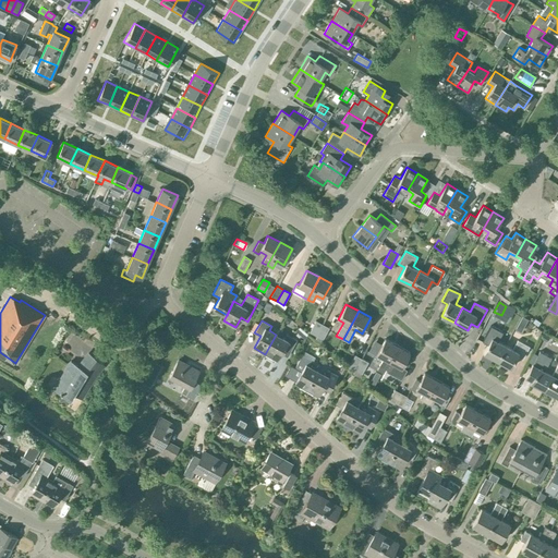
[(310,332),(316,336),(323,324),(315,320),(310,332)]
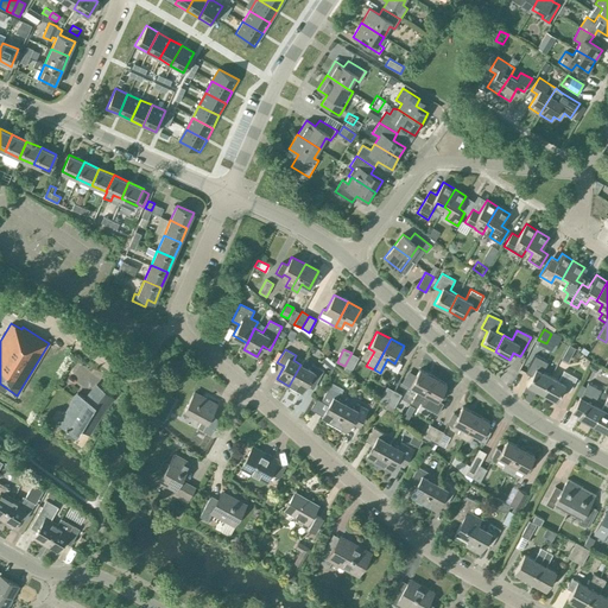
[(359,356),(352,353),(344,366),(352,369),(359,356)]
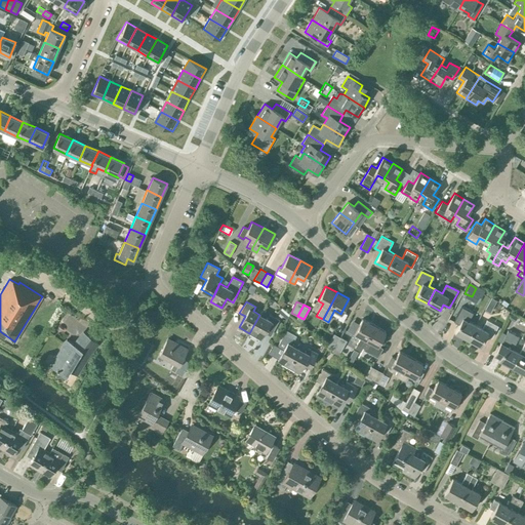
[(455,332),(468,338),(476,324),(469,321),(473,313),(461,307),(455,318),(460,321),(455,332)]
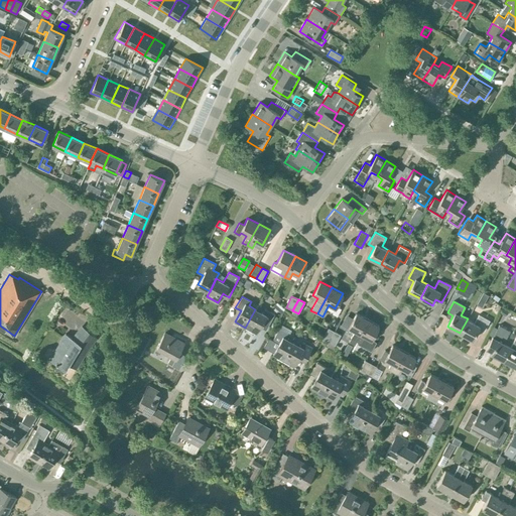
[(262,312),(255,309),(245,328),(256,333),(262,323),(268,326),(275,314),(265,308),(262,312)]
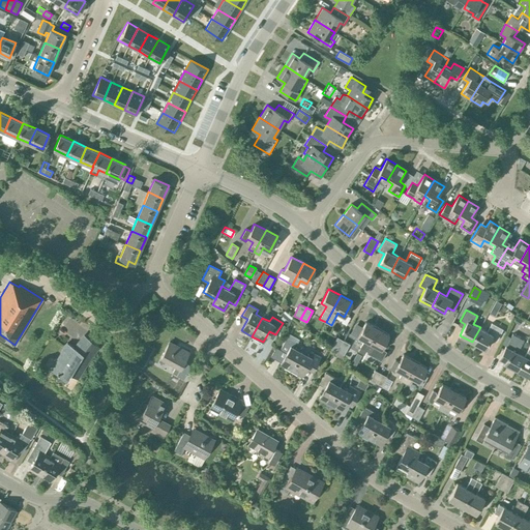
[(365,350),(370,343),(378,328),(365,322),(358,336),(364,340),(358,351),(363,354),(365,351),(365,350)]
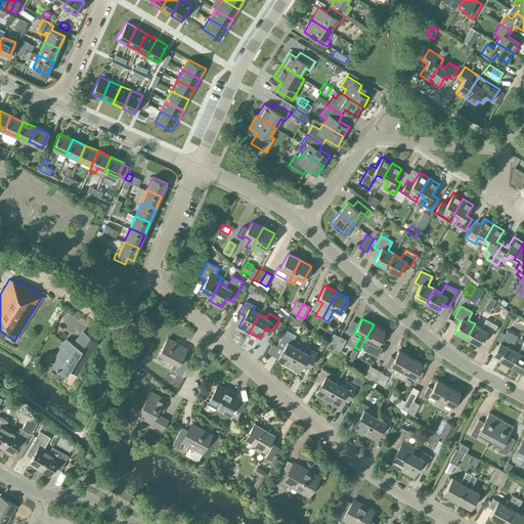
[(481,328),(475,323),(467,338),(479,345),(485,334),(490,337),(497,325),(486,319),(481,328)]
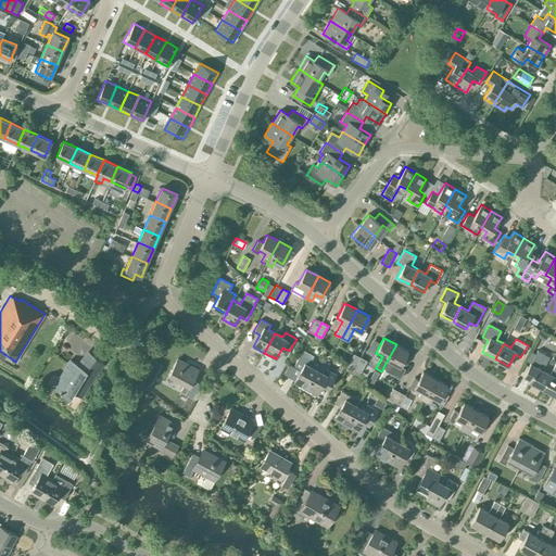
[(408,351),(396,344),(388,359),(383,367),(389,370),(393,363),(400,366),(408,351)]
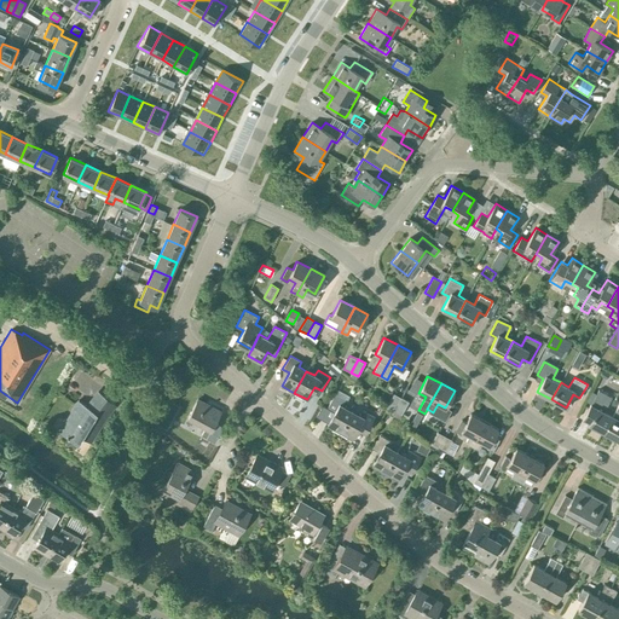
[(328,426),(340,432),(352,410),(343,406),(350,397),(337,389),(327,409),(334,412),(328,426)]
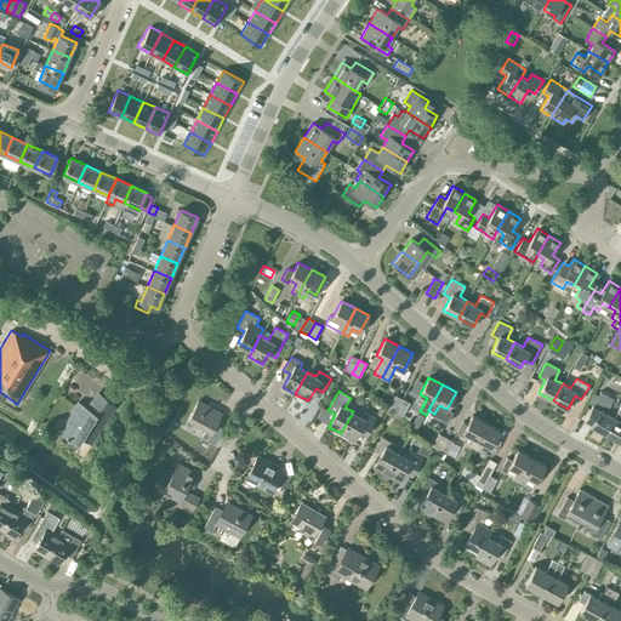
[(591,426),(605,433),(614,416),(607,412),(614,398),(600,391),(593,405),(592,404),(585,420),(592,423),(591,426)]
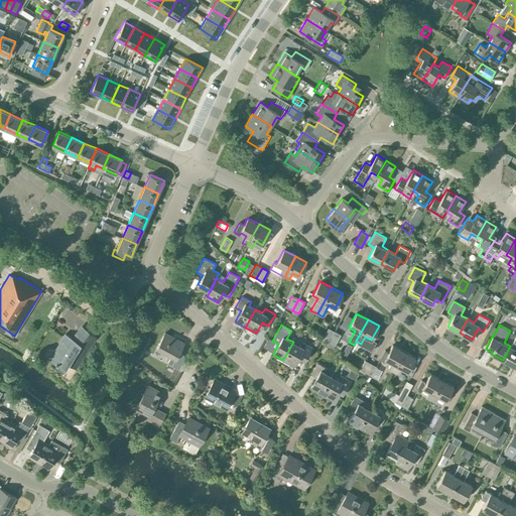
[(76,368),(88,348),(97,337),(86,328),(77,340),(66,334),(49,360),(66,369),(69,364),(76,368)]
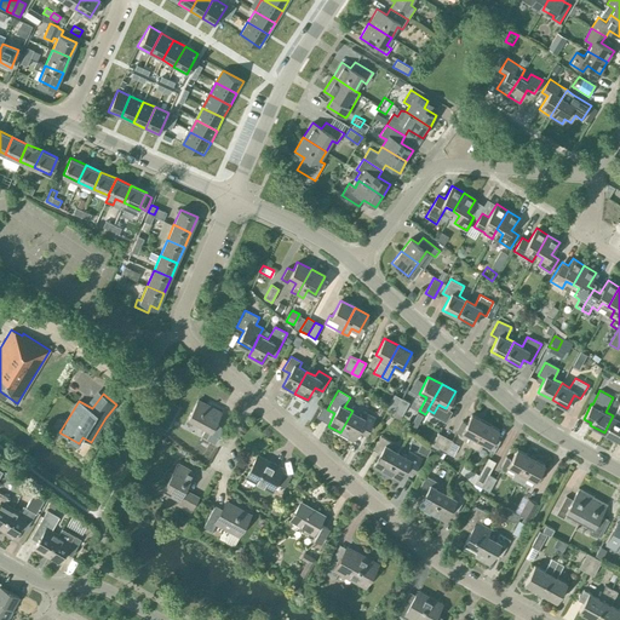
[(386,407),(394,412),(401,399),(394,394),(386,407)]
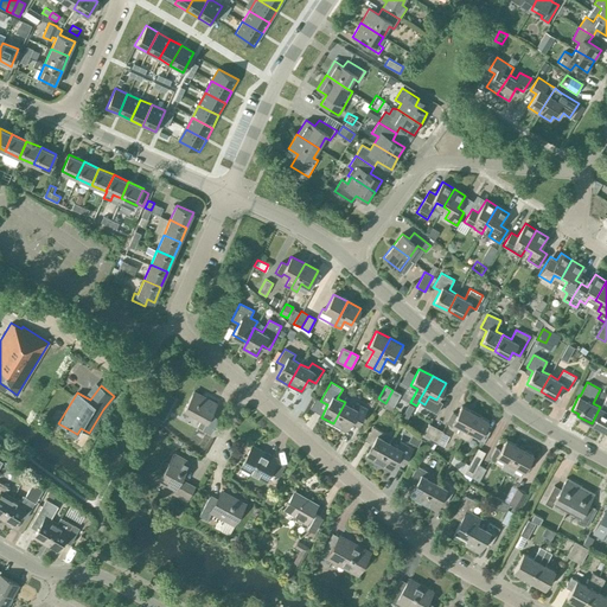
[(401,394),(393,390),(385,403),(387,403),(384,407),(391,410),(401,394)]
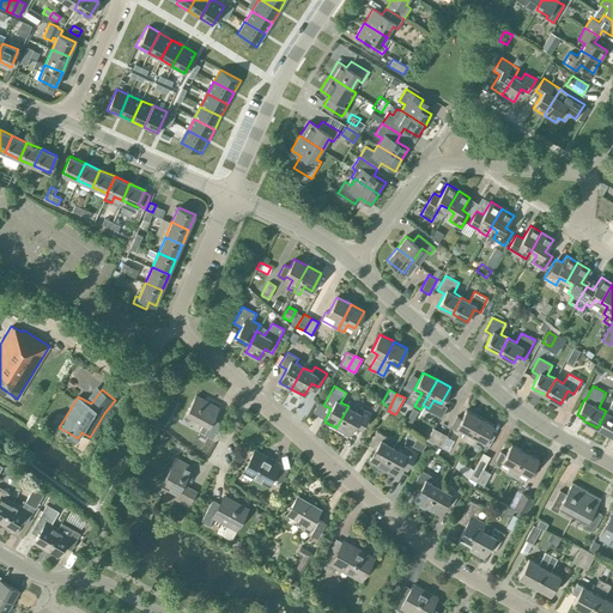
[(218,407),(195,395),(187,412),(204,422),(199,431),(213,438),(222,422),(213,418),(218,407)]
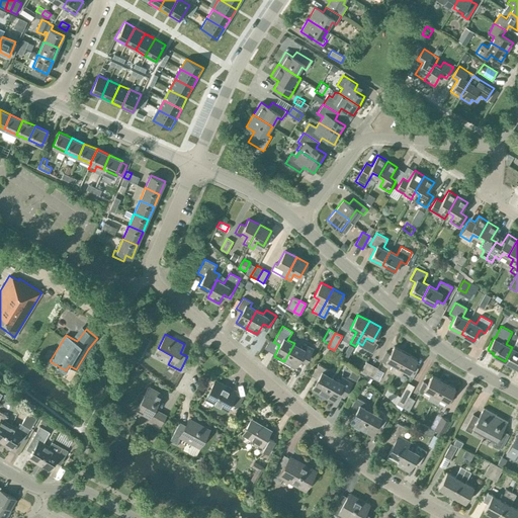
[(301,347),(294,343),(284,361),(295,367),(300,357),(307,360),(313,348),(304,343),(301,347)]
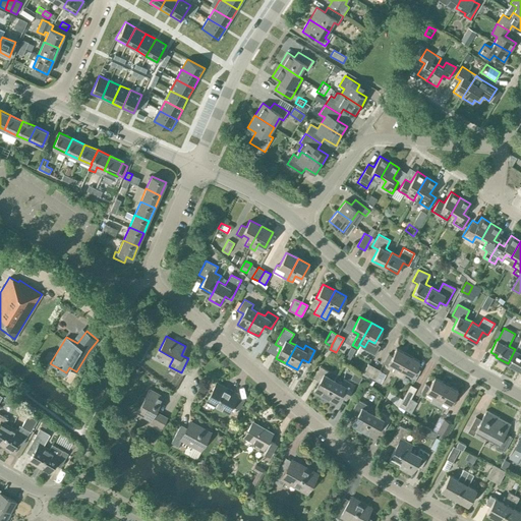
[(396,374),(407,354),(396,348),(392,355),(388,353),(383,362),(389,365),(390,363),(395,366),(392,372),(396,374)]
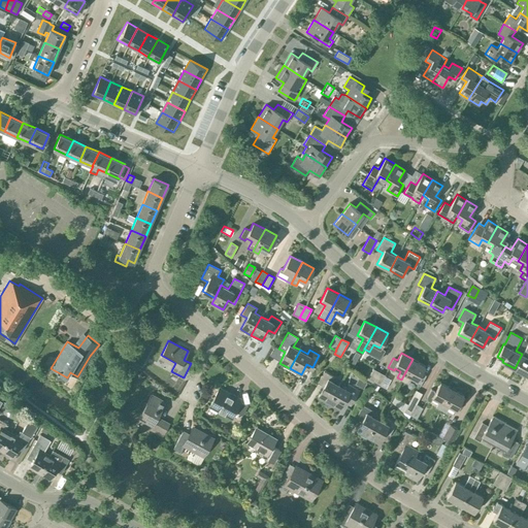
[(527,357),(522,354),(515,368),(527,375),(527,373),(527,357)]
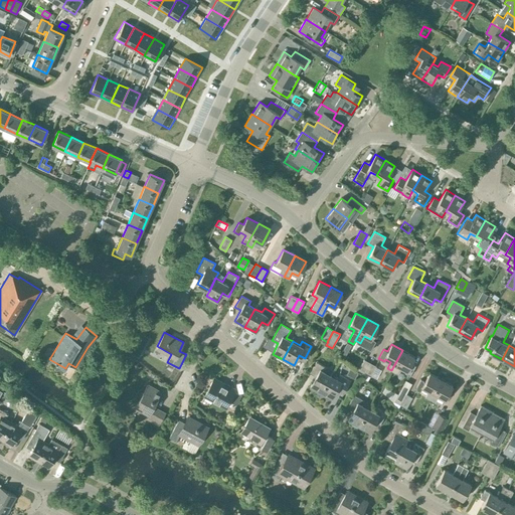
[(478,348),(474,357),(479,360),(484,351),(478,348)]
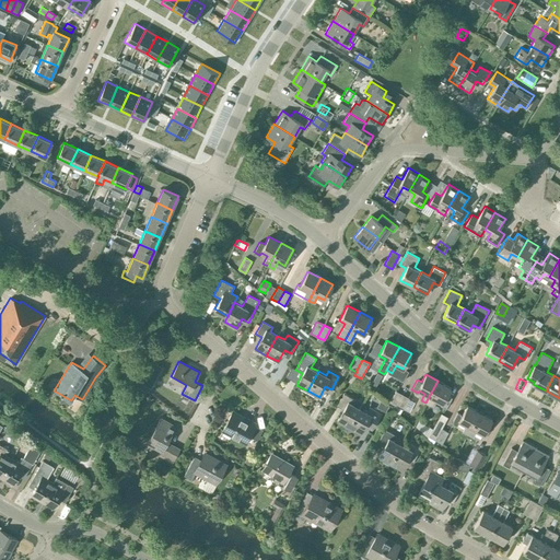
[(438,381),(426,403),(431,406),(435,399),(442,403),(440,405),(445,408),(452,397),(446,394),(451,387),(438,381)]
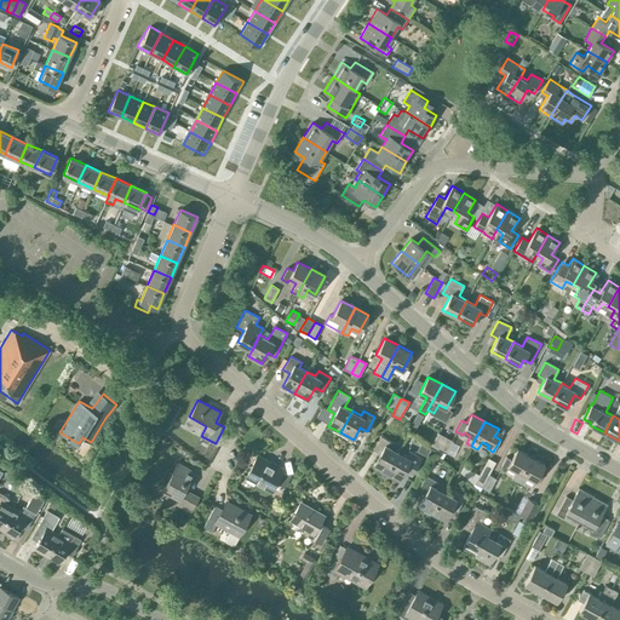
[(431,446),(438,449),(446,436),(437,432),(431,446)]
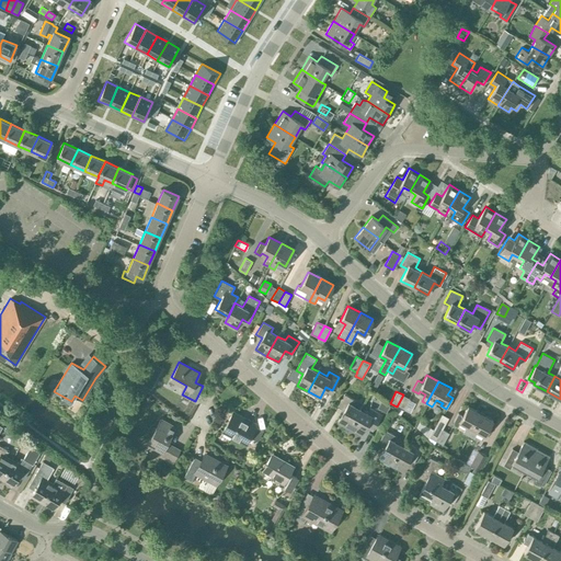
[(338,422),(348,428),(359,409),(353,404),(355,400),(344,393),(338,407),(344,410),(338,422)]
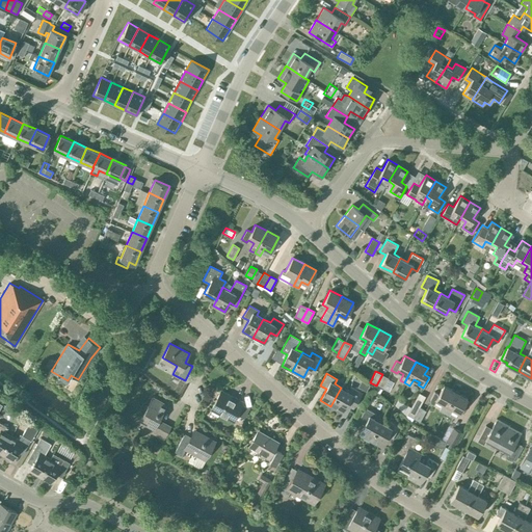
[(389,378),(382,374),(376,386),(382,389),(389,378)]
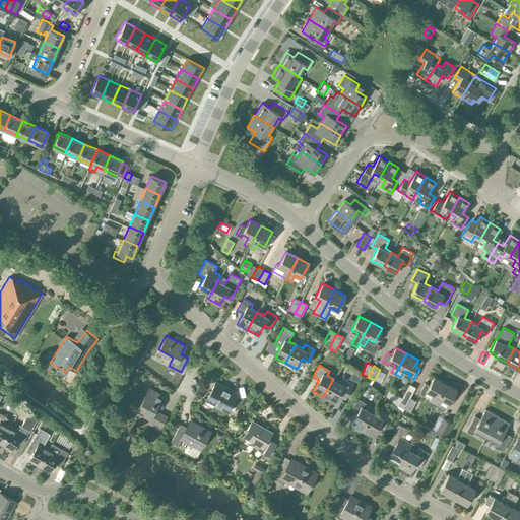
[(430,400),(434,403),(445,383),(434,377),(429,385),(425,383),(420,390),(420,391),(420,393),(420,394),(421,395),(424,396),(427,391),(433,394),(430,400)]
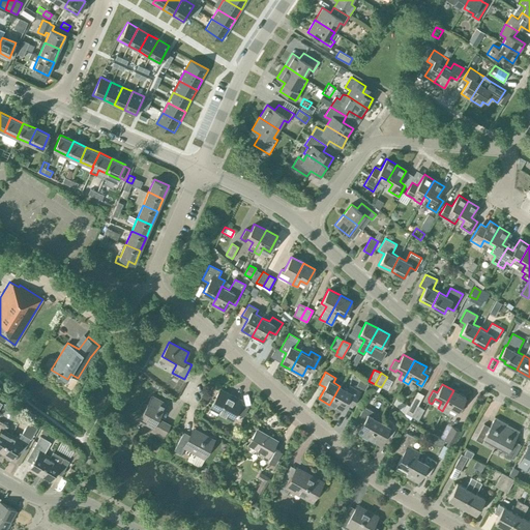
[(347,389),(340,386),(329,405),(341,410),(347,400),(353,403),(359,391),(350,385),(347,389)]
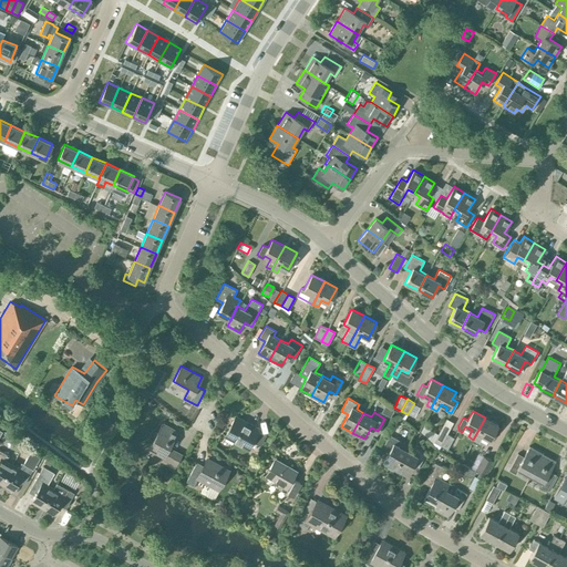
[(259,429),(236,415),(225,435),(248,447),(259,429)]
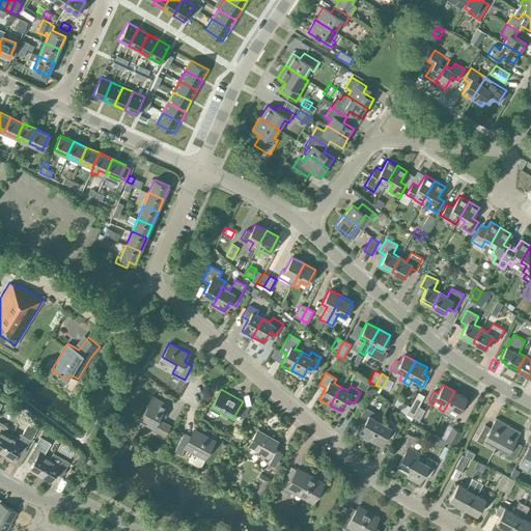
[(467,397),(454,391),(443,412),(448,415),(451,409),(458,412),(467,397)]
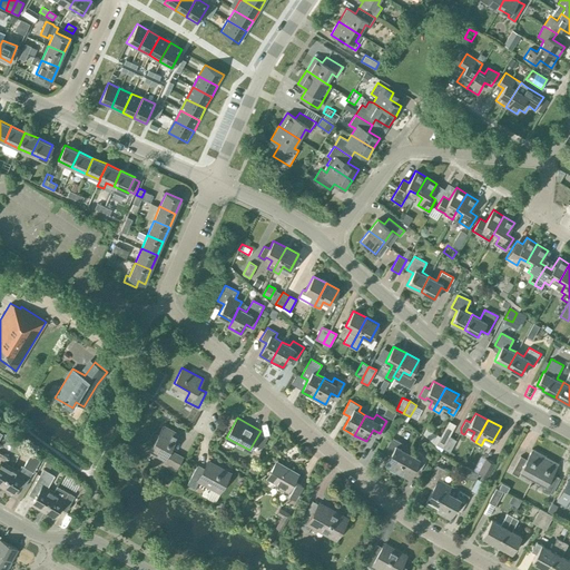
[(449,421),(442,432),(449,435),(455,424),(449,421)]
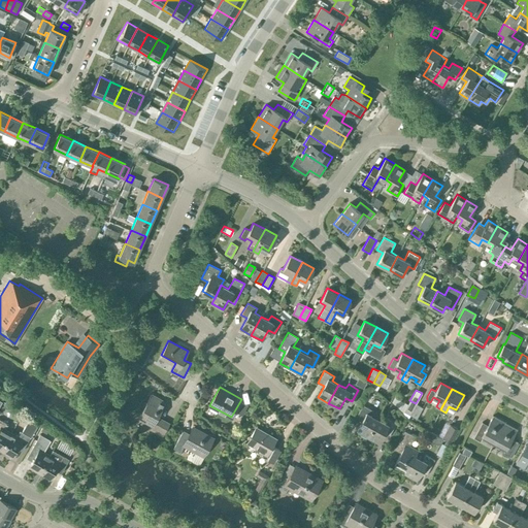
[(169,424),(158,417),(166,402),(151,394),(146,401),(144,400),(141,401),(139,405),(140,408),(142,409),(138,418),(153,426),(151,430),(157,433),(163,436),(169,424)]
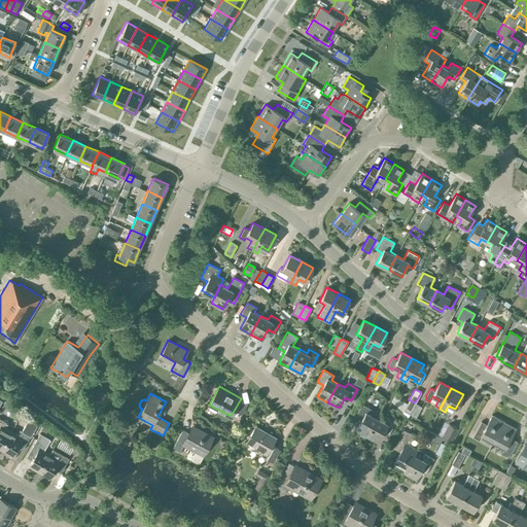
[(402,411),(410,414),(415,402),(409,399),(402,411)]
